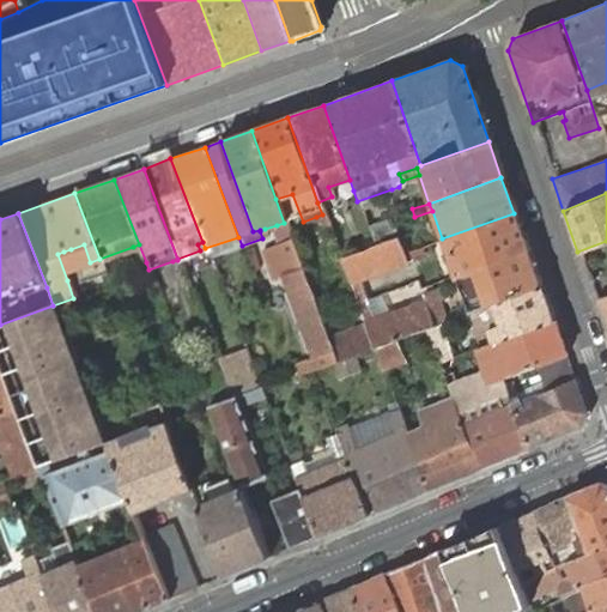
[(514,213),(442,238),(453,270),(455,277),(526,249),(514,213)]
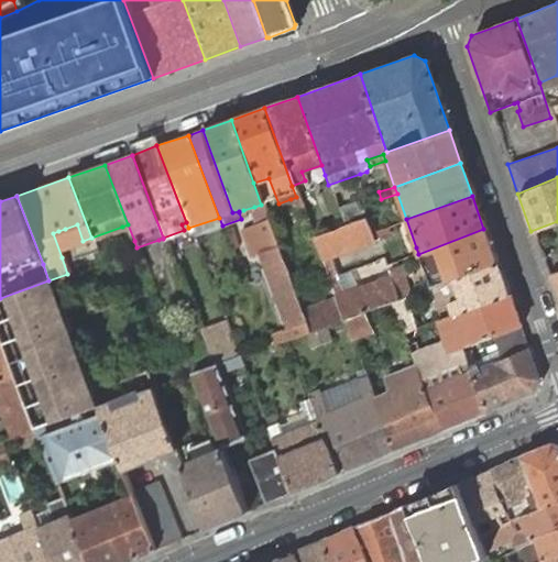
[(345,205),(337,207),(342,226),(351,222),(363,218),(357,200),(345,205)]
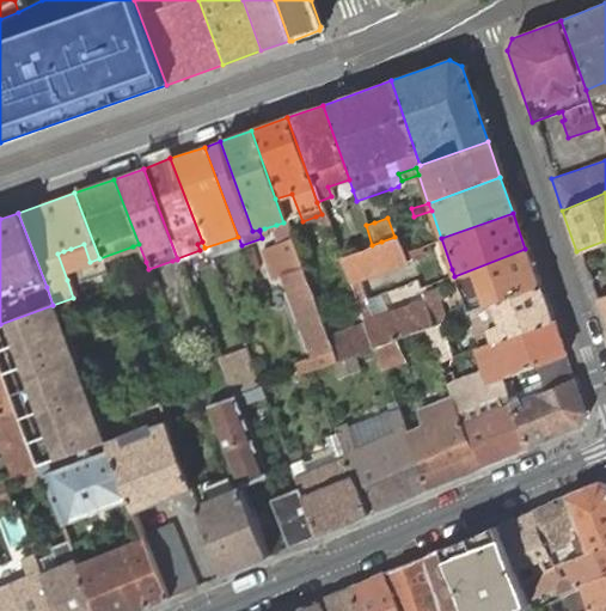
[(289,239),(283,222),(276,225),(275,245),(289,239)]
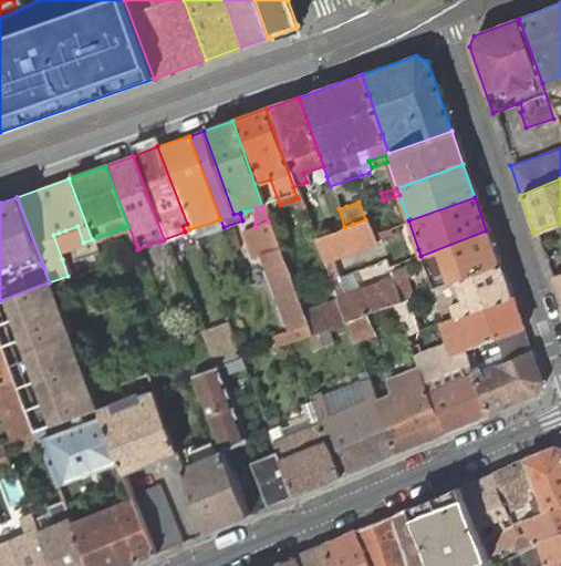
[(344,227),(313,238),(321,261),(329,258),(374,243),(371,235),(365,219),(353,224),(344,227)]
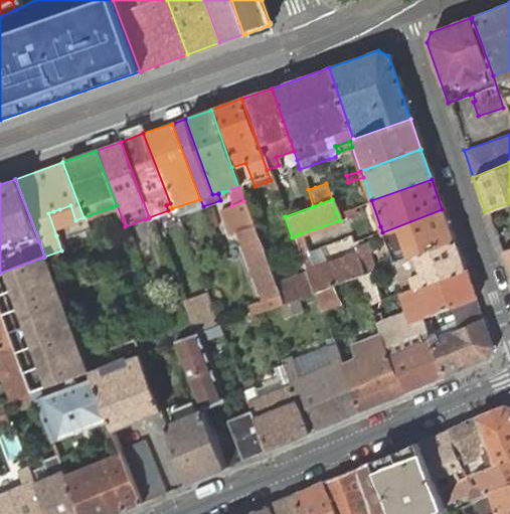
[(235,232),(260,301),(278,295),(273,284),(243,201),(231,206),(240,230),(235,232)]
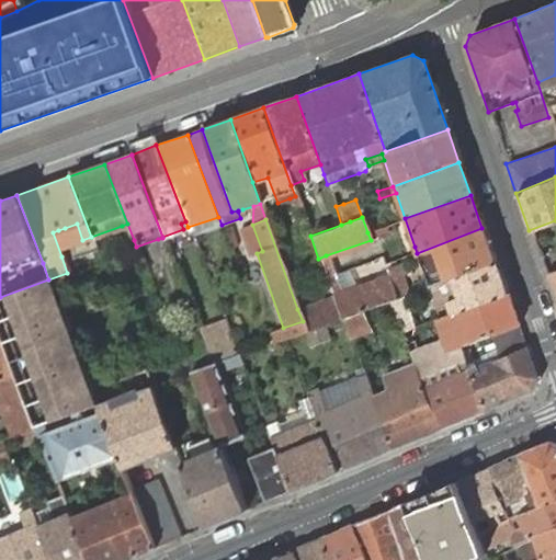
[(58,230),(53,232),(58,249),(82,240),(77,224),(65,228),(58,230)]
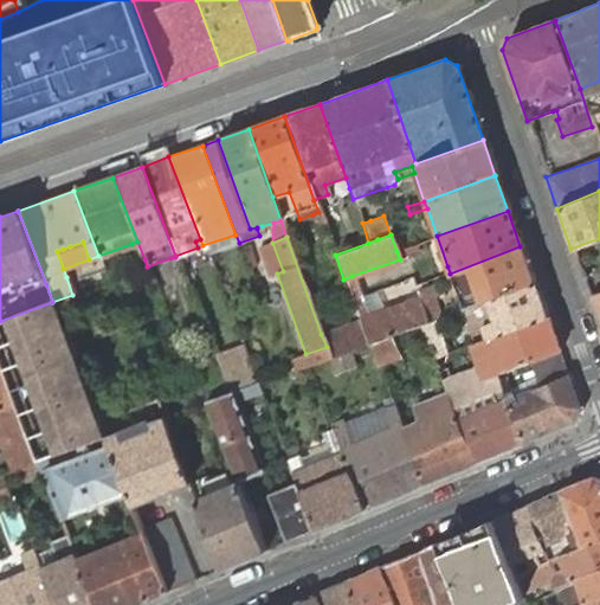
[(531,282),(520,246),(450,274),(462,308),(472,304),(531,282)]
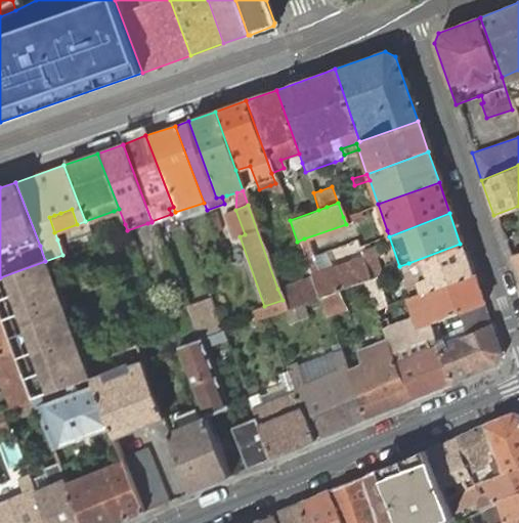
[(214,234),(219,250),(226,248),(220,231),(214,234)]
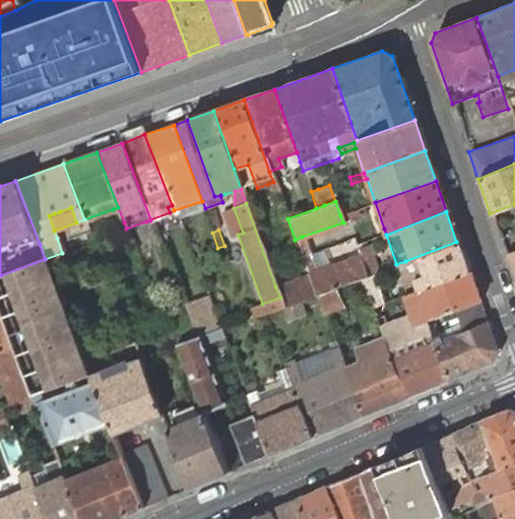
[(302,237),(295,240),(301,257),(308,254),(302,237)]
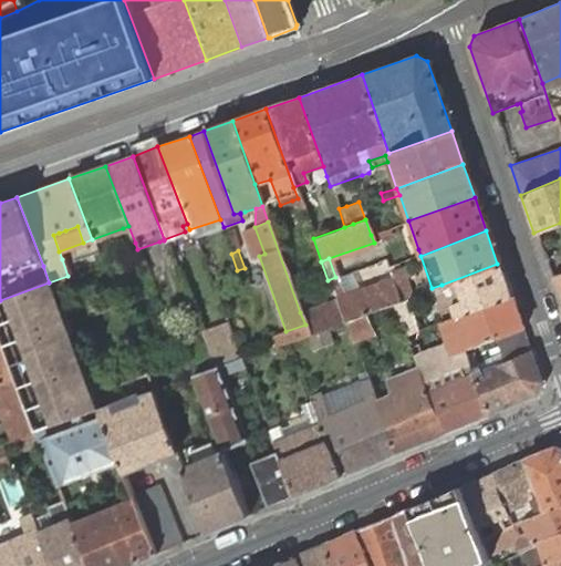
[(509,295),(497,264),(442,285),(450,310),(440,314),(443,320),(456,315),(509,295)]
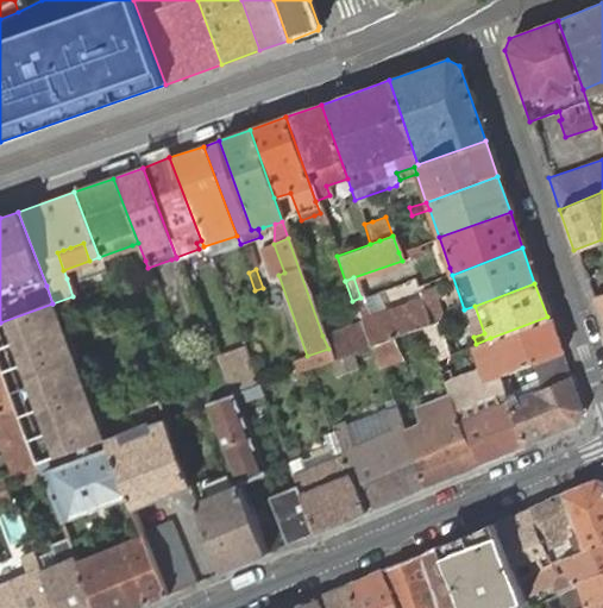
[(602,294),(590,299),(601,330),(602,328),(602,294)]
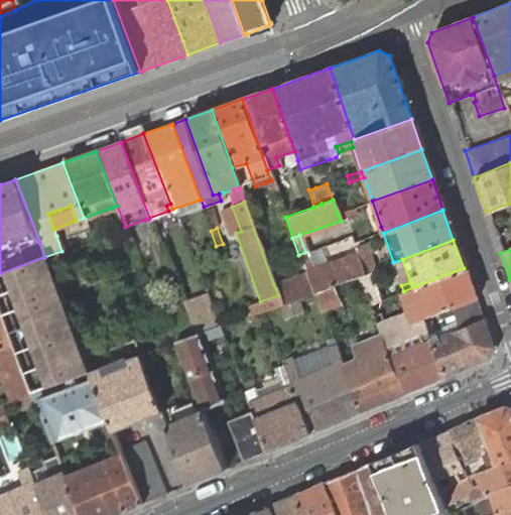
[(298,255),(304,272),(312,293),(332,285),(356,276),(362,274),(355,254),(311,269),(305,252),(298,255)]
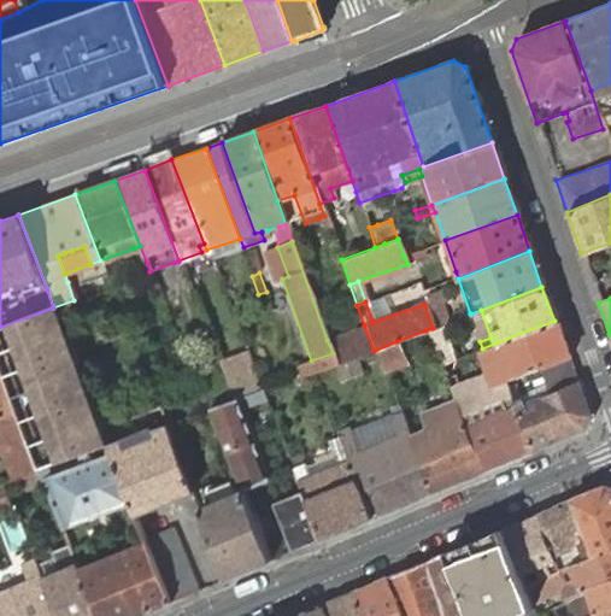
[(53,308),(0,327),(0,375),(35,469),(42,467),(76,453),(104,444),(99,429),(53,308)]
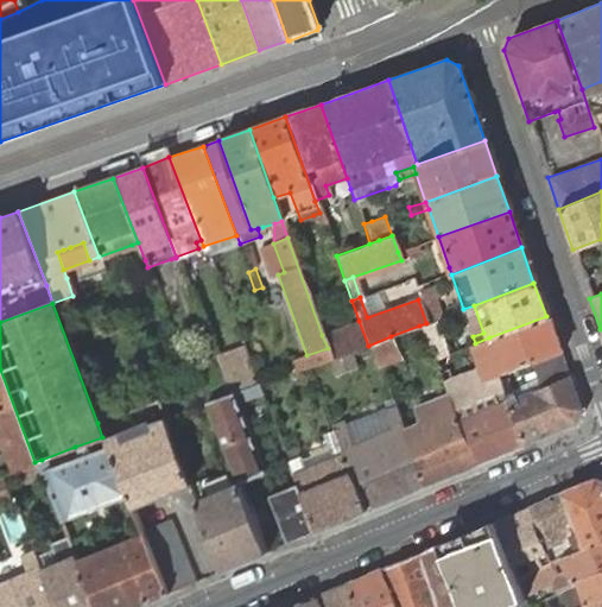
[(474,305),(463,309),(473,336),(483,333),(474,305)]
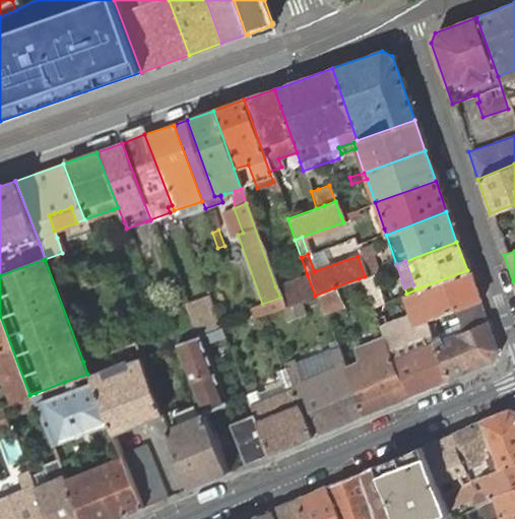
[(477,300),(467,270),(419,288),(426,311),(413,316),(378,329),(381,338),(386,351),(403,344),(421,337),(428,334),(423,321),(431,318),(453,309),(461,306),(477,300)]
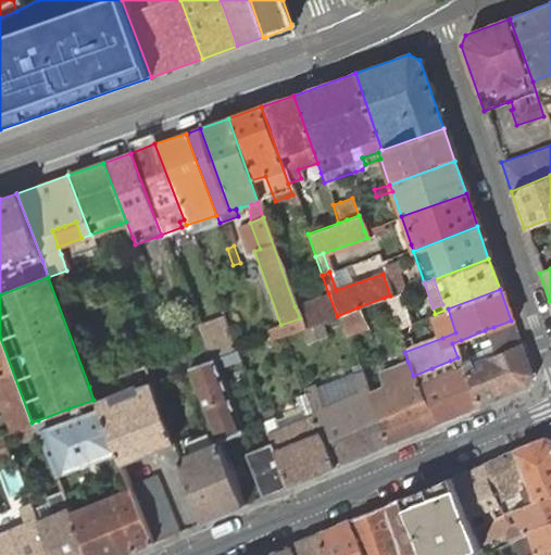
[(328,293),(295,306),(300,318),(303,328),(317,323),(337,316),(328,293)]
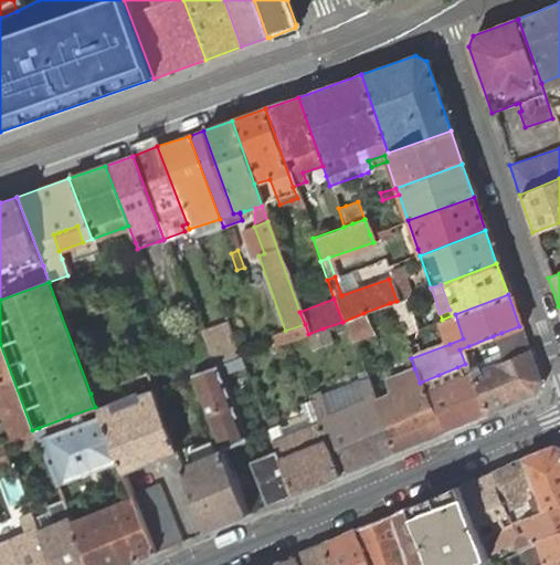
[(397,301),(390,303),(402,335),(414,330),(402,299),(397,301)]
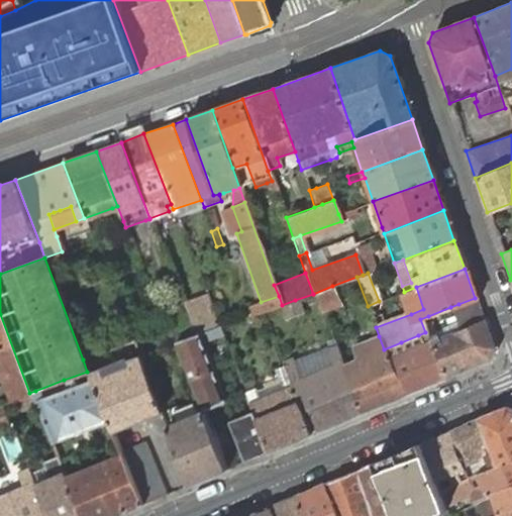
[(332,286),(313,294),(320,311),(339,304),(332,286)]
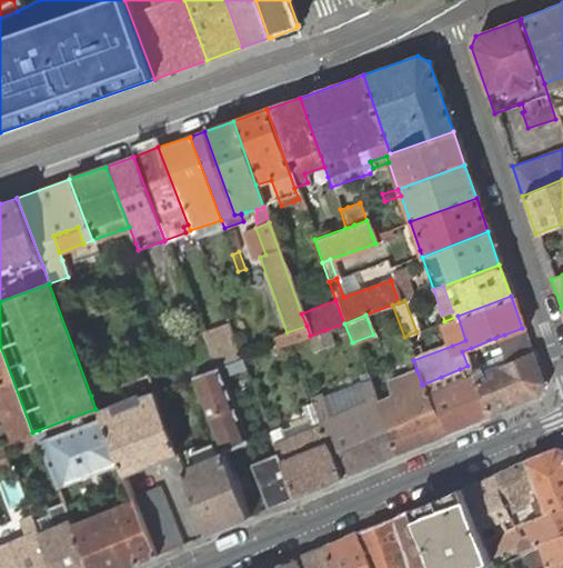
[(465,340),(458,316),(444,321),(443,321),(452,346),(465,340)]
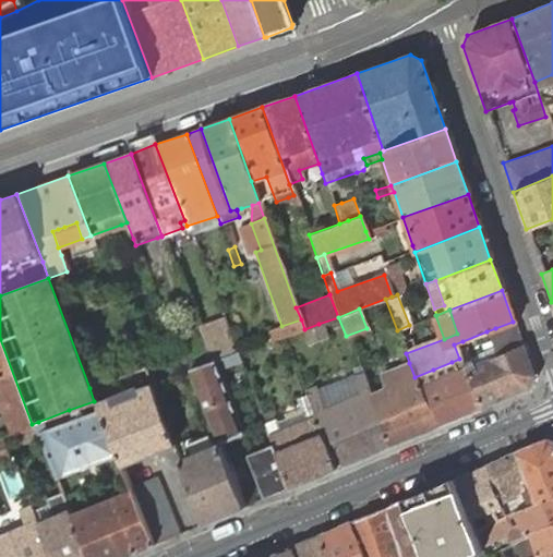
[(220,317),(195,326),(208,363),(235,354),(220,317)]
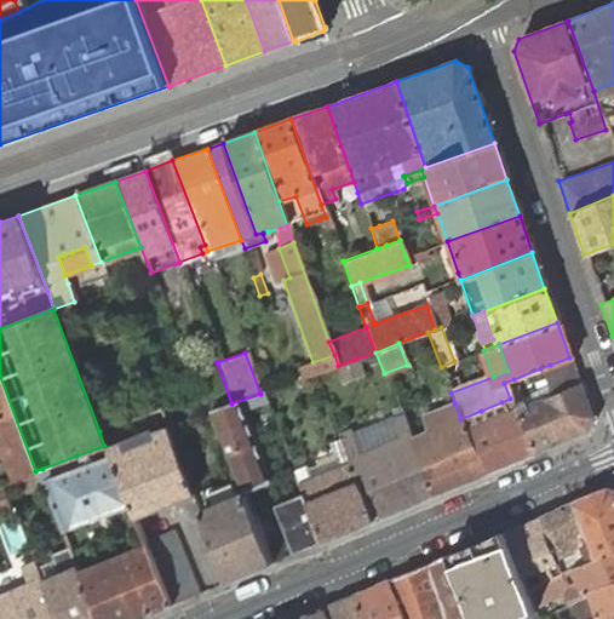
[(296,368),(299,379),(311,374),(334,367),(338,366),(334,355),(313,362),(296,368)]
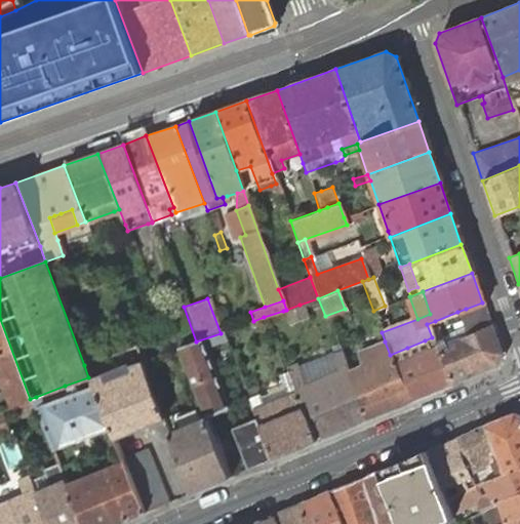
[(484,312),(482,303),(466,309),(457,312),(466,334),(489,325),(484,312)]
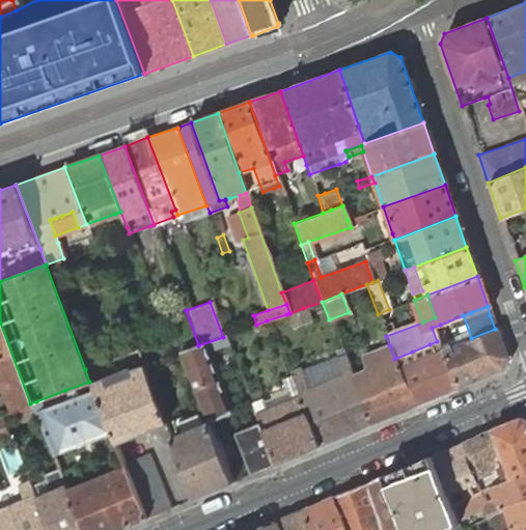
[(303,308),(289,313),(286,314),(292,327),(308,321),(303,308)]
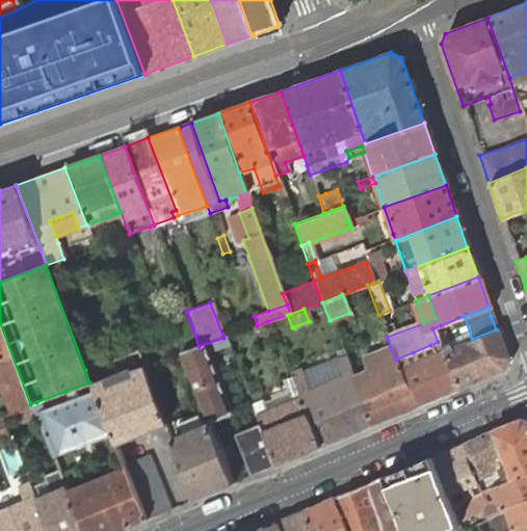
[(186,311),(160,320),(174,355),(181,352),(199,346),(186,311)]
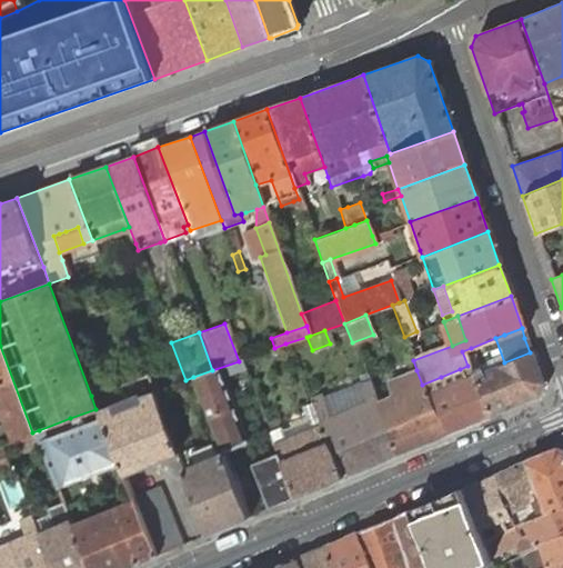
[(0,410),(11,441),(32,432),(0,346),(0,410)]
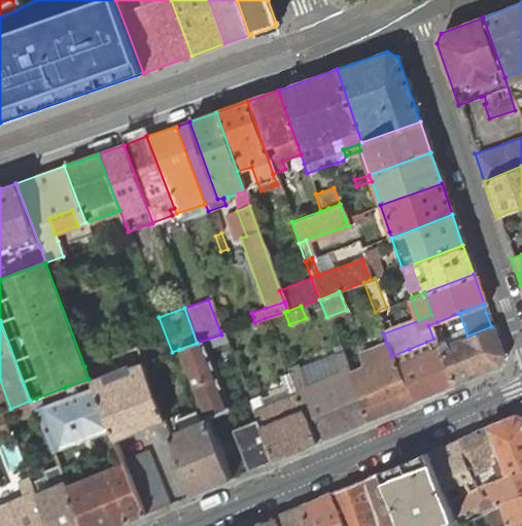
[(501,356),(491,326),(467,336),(444,346),(438,348),(453,384),(497,365),(501,356)]
